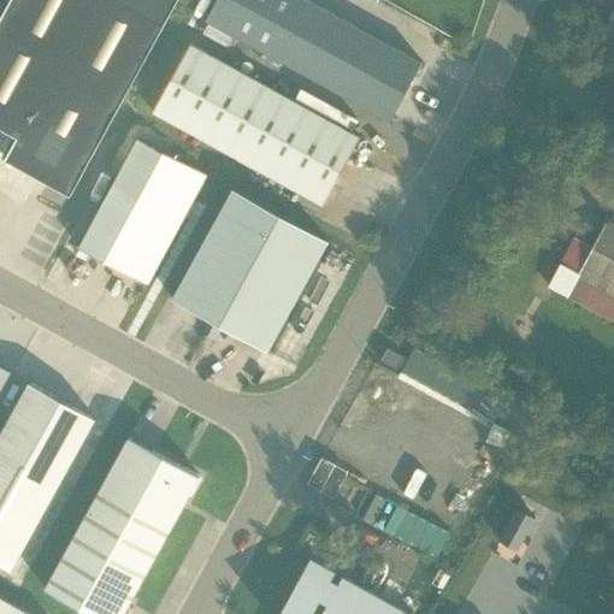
[(163,25),(116,0),(10,0),(0,17),(0,129),(16,139),(4,160),(69,196),(163,25)]
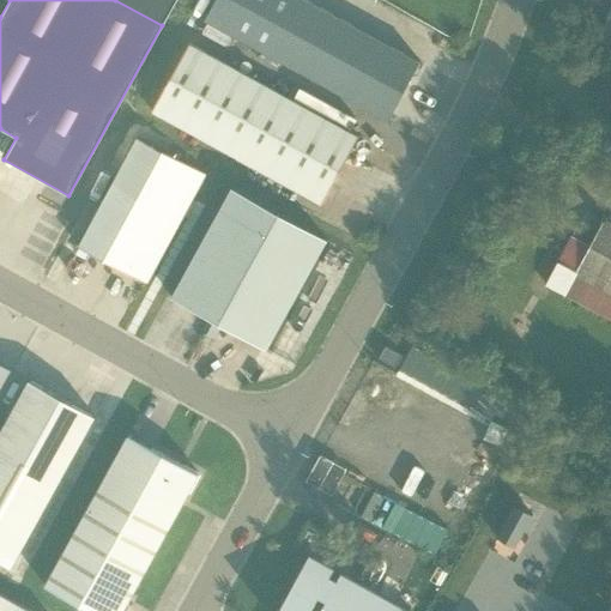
[(418,64),(302,0),(215,0),(203,22),(387,122),(418,64)]
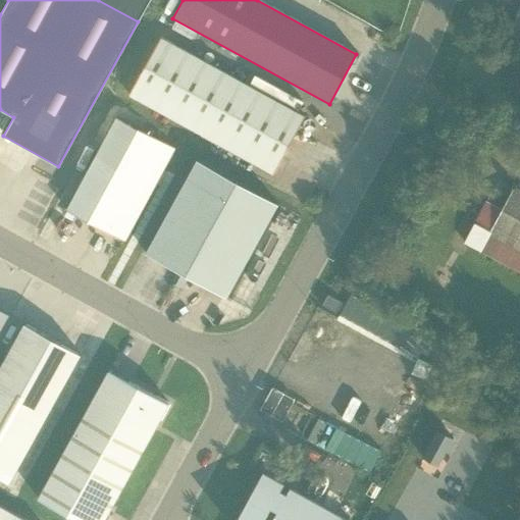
[(271,174),(303,117),(159,39),(127,96),(271,174)]
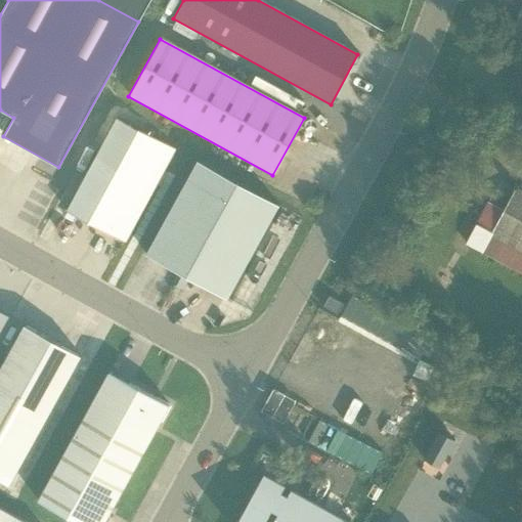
[(95,158),(66,212),(124,244),(154,188),(174,149),(115,120),(95,158)]
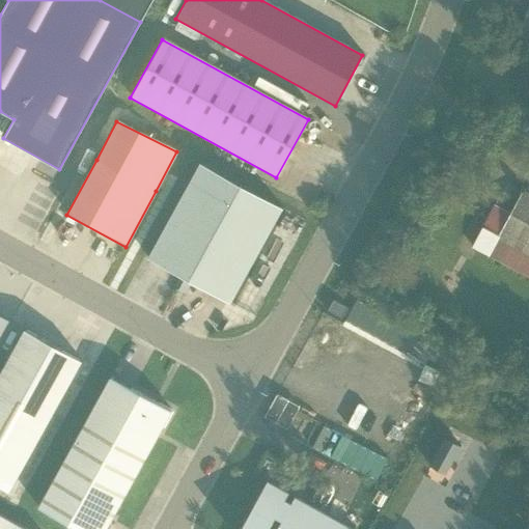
[(147,258),(229,304),(281,209),(199,164),(147,258)]
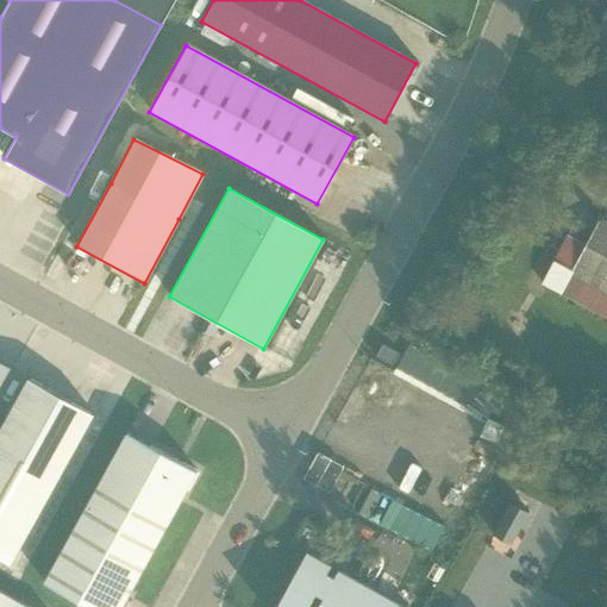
[(606,225),(598,220),(569,274),(558,294),(606,320),(606,225)]
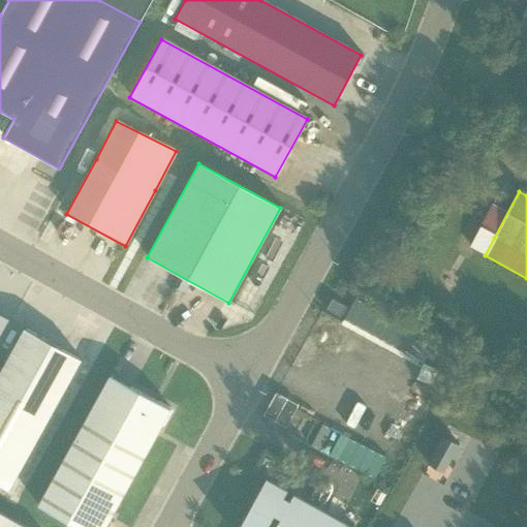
[(345,308),(331,300),(324,311),(339,319),(345,308)]
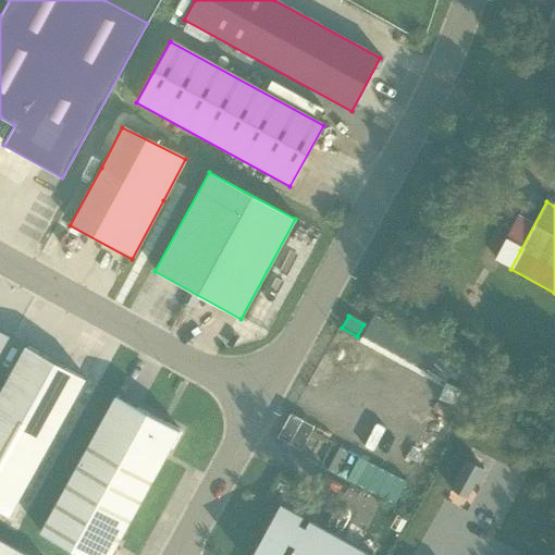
[(9,337),(0,332),(0,350),(1,352),(9,337)]
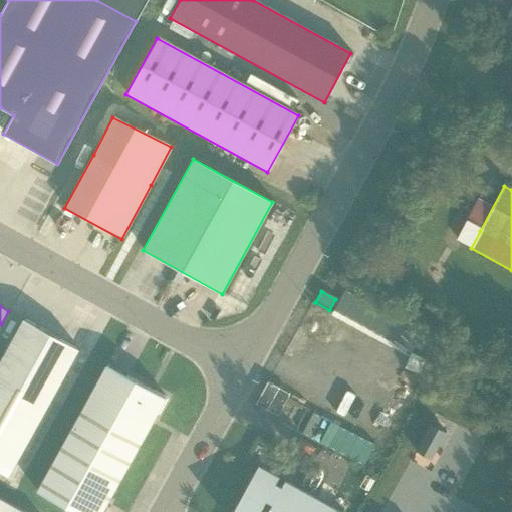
[(0,472),(8,477),(78,350),(23,319),(0,359),(0,472)]
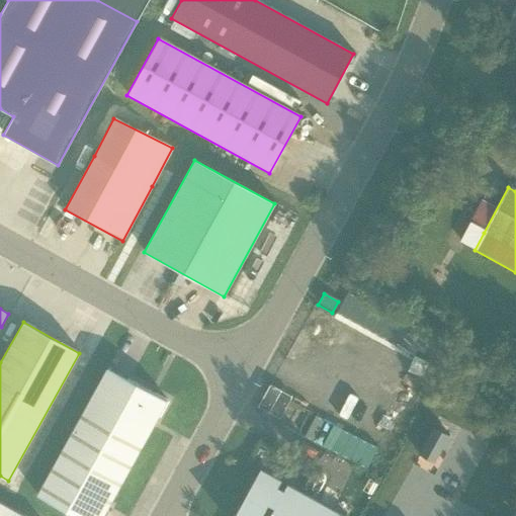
[(102,515),(166,402),(107,368),(36,496),(72,515),(102,515)]
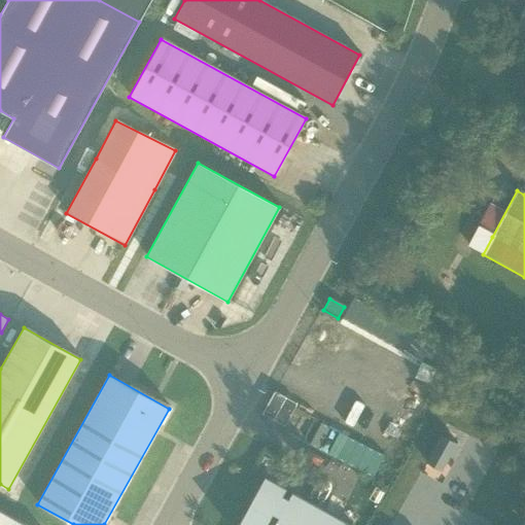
[(288,385),(271,419),(305,438),(322,406),(288,385)]
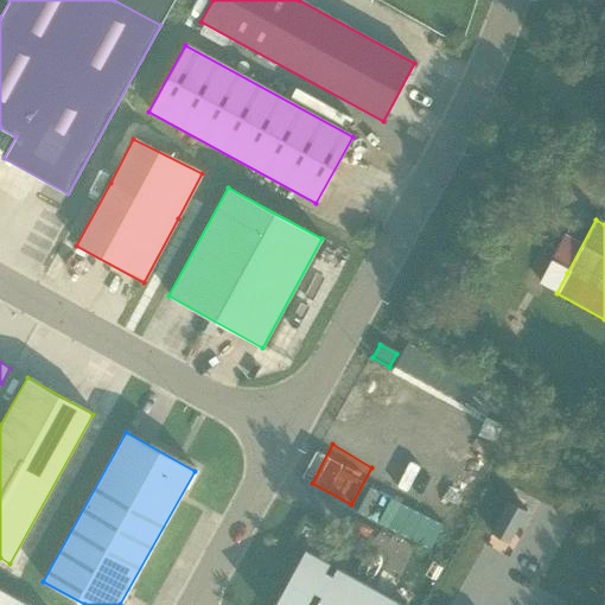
[(490,534),(508,543),(526,511),(508,502),(490,534)]
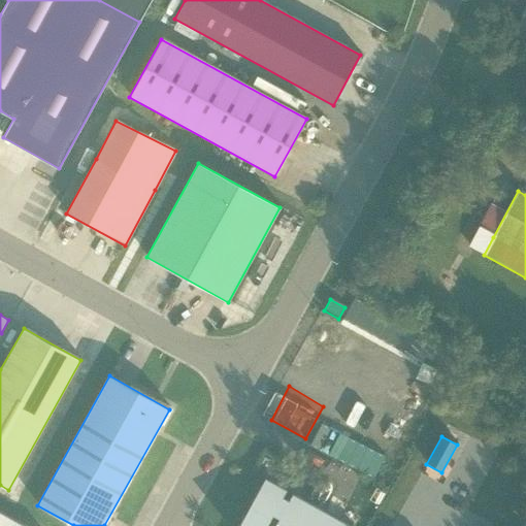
[(265,480),(238,525),(267,525),(268,524),(270,525),(347,525),(293,495),(289,502),(282,499),(286,492),(265,480)]
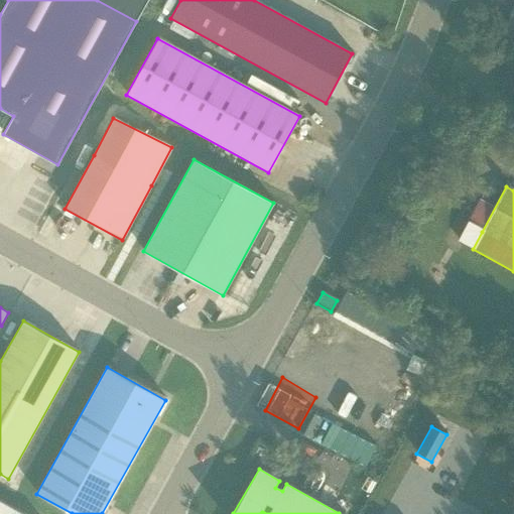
[(22,513),(0,501),(0,513),(22,513)]
